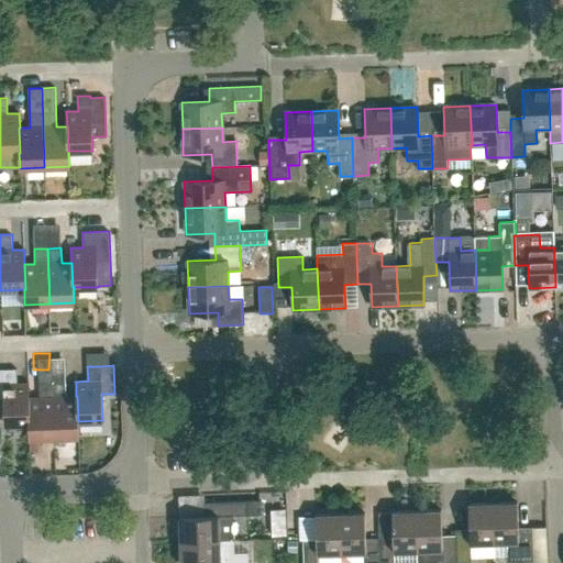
[(29,398),(30,398),(29,383),(17,384),(17,368),(0,368),(0,397),(4,397),(4,424),(29,423),(30,423),(29,398)]
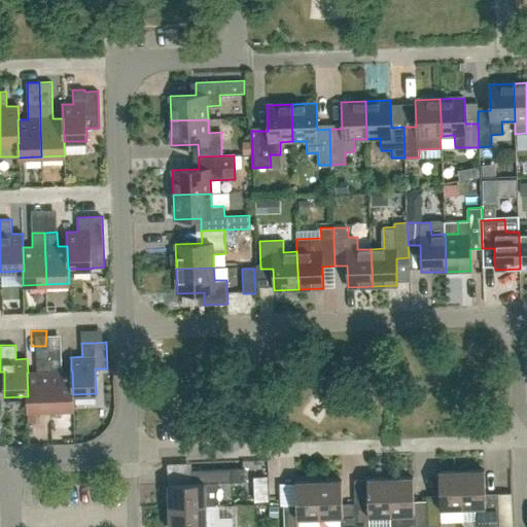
[(50,410),(74,409),(73,394),(72,371),(71,371),(62,372),(62,357),(48,358),(50,410)]
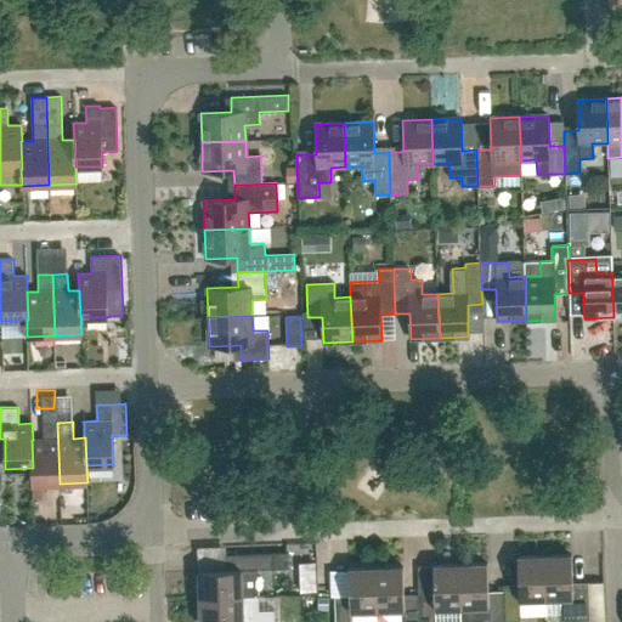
[(32,468),(33,484),(60,484),(57,423),(43,423),(44,440),(33,440),(32,440),(33,468),(32,468)]
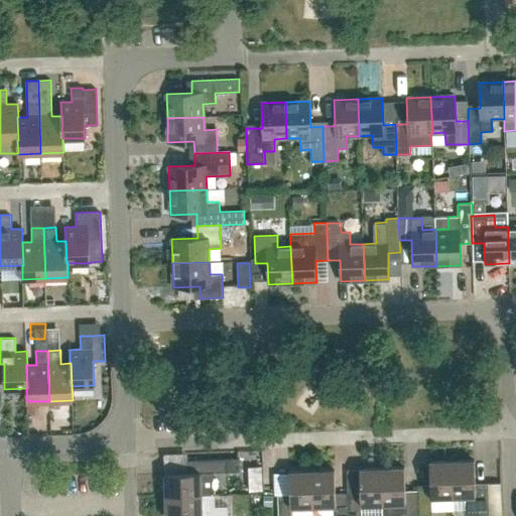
[(187,473),(164,474),(165,496),(202,495),(215,494),(214,472),(227,472),(226,459),(187,460),(187,473)]
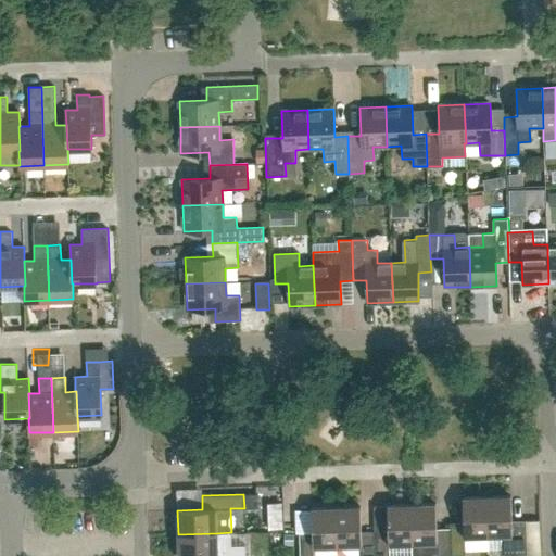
[(258,494),(243,494),(244,508),(258,508),(258,494)]
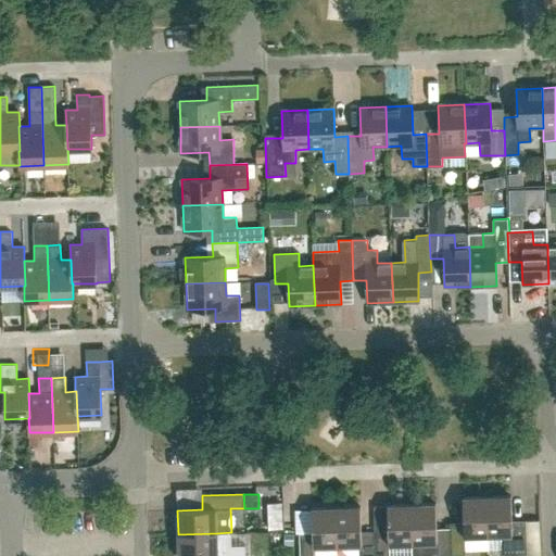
[(512,521),(510,495),(487,496),(488,535),(502,535),(503,554),(527,553),(526,520),(512,521)]
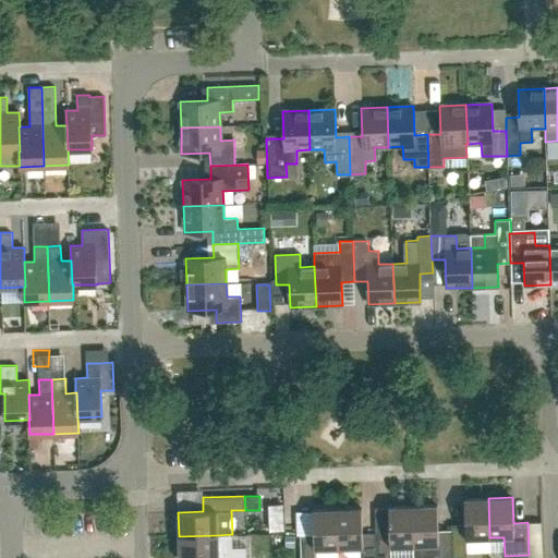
[(488,498),(464,499),(465,524),(451,525),(451,530),(452,557),(466,557),(465,538),(489,537),(488,498)]
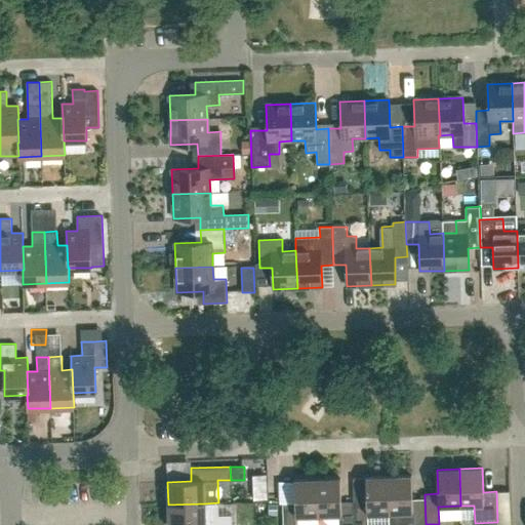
[(366,477),(366,500),(354,501),(354,524),(368,524),(390,524),(389,476),(366,477)]
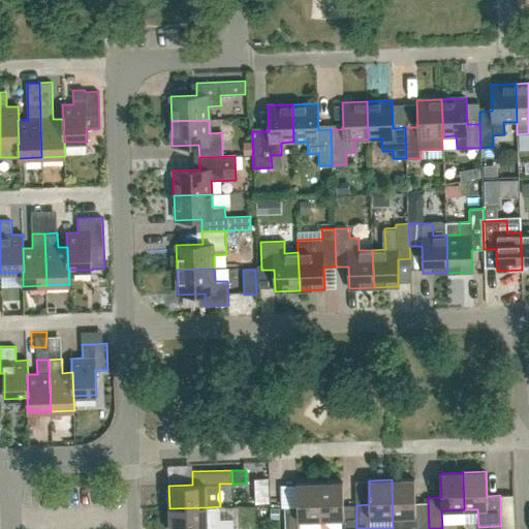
[(415,503),(414,479),(392,479),(393,528),(415,527),(415,528),(429,528),(428,502),(415,503)]
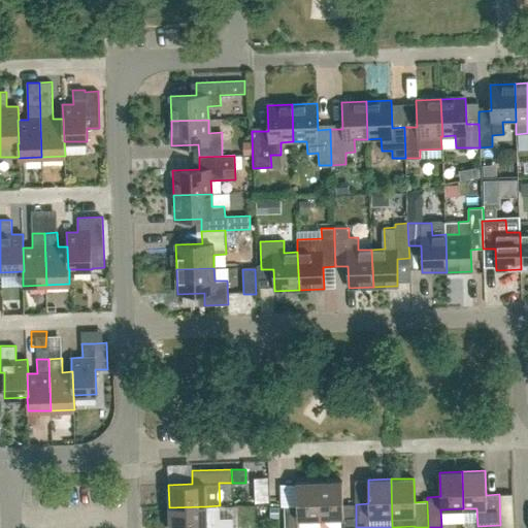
[(342,504),(342,481),(319,482),(320,519),(342,518),(342,527),(356,527),(356,504),(342,504)]
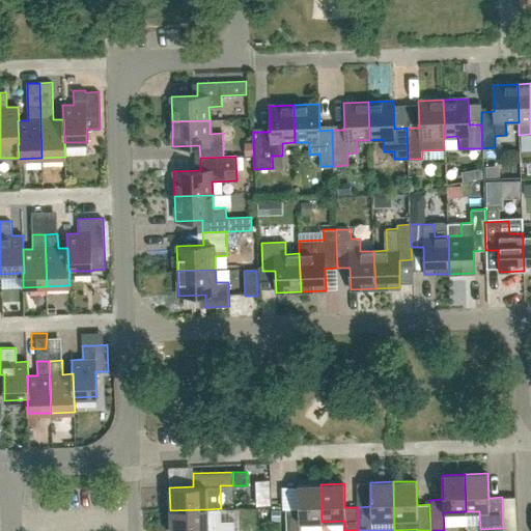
[(299,530),(300,522),(322,522),(320,484),(298,485),(299,509),(285,509),(286,530),(299,530)]
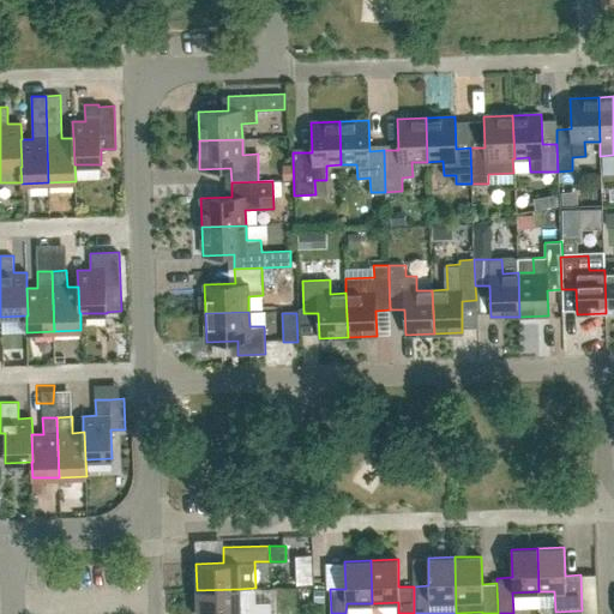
[(240,589),(197,590),(197,613),(271,613),(271,602),(256,602),(256,590),(256,588),(240,589)]
